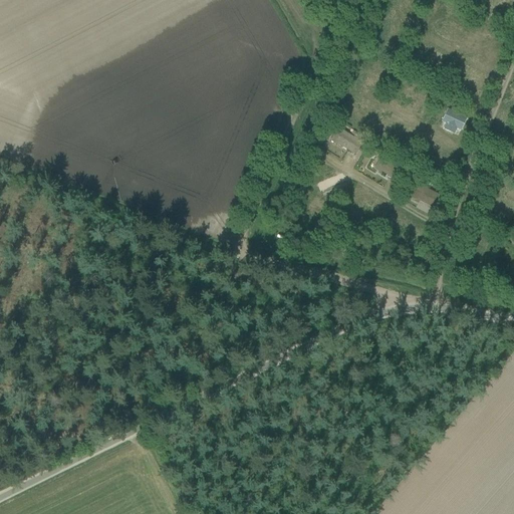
[(411,95),(424,103),(428,97),(414,90),(411,95)]
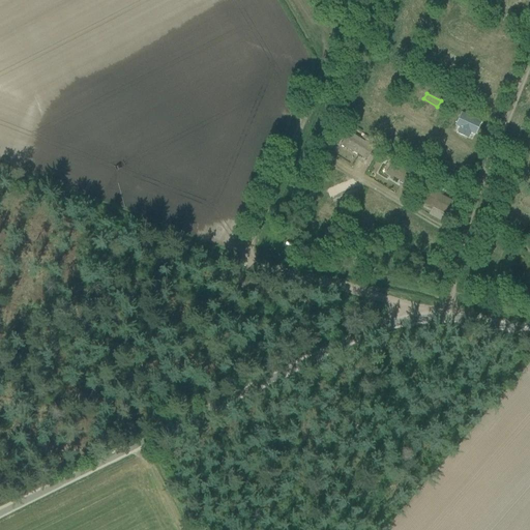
[(469,138),(471,133),(477,135),(482,120),(461,112),(453,133),(469,138)]
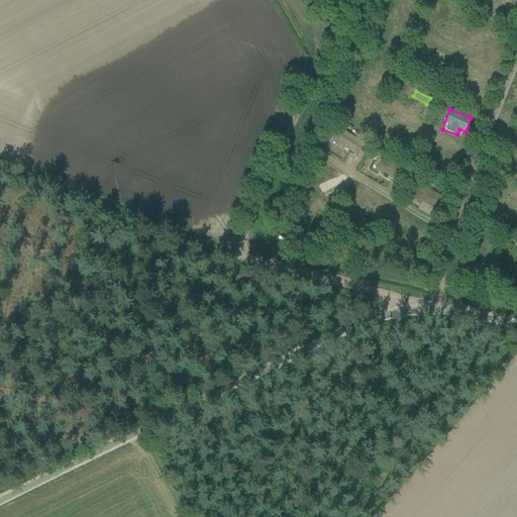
[(339,129),(332,140),(335,142),(336,144),(338,145),(340,145),(356,156),(364,144),(339,129)]
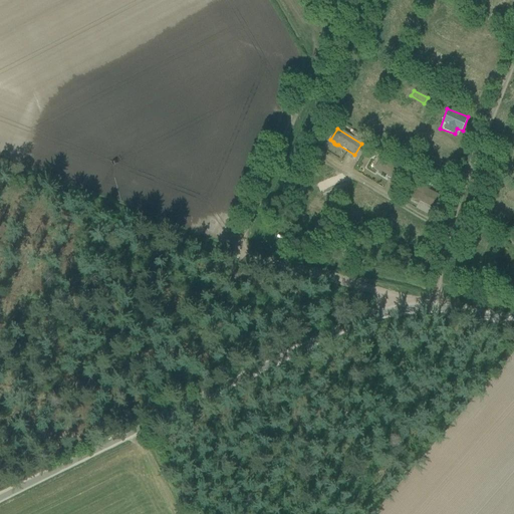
[(352,133),(351,136),(359,141),(361,138),(352,133)]
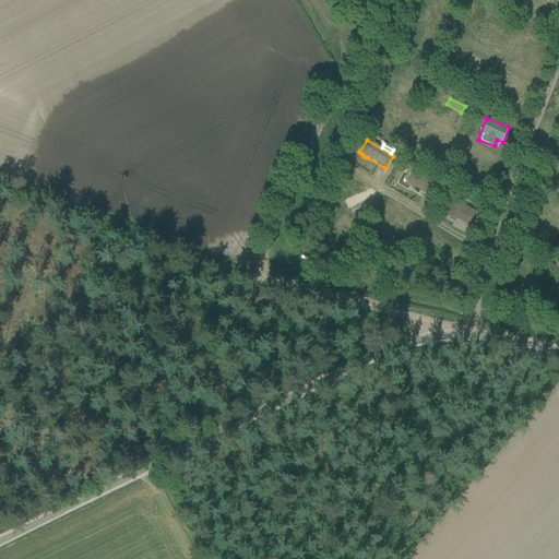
[(411,181),(409,183),(409,186),(412,187),(414,187),(430,197),(438,185),(418,173),(413,180),(411,181)]
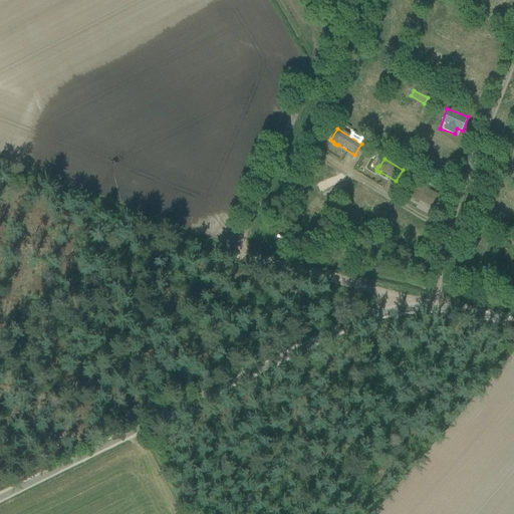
[(331,171),(317,197),(334,206),(348,181),(331,171)]
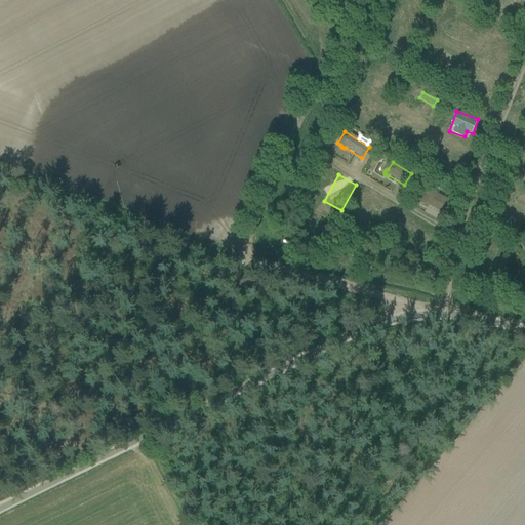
[(423,200),(422,202),(422,204),(425,205),(427,204),(445,213),(451,202),(430,191),(426,199),(423,200)]
